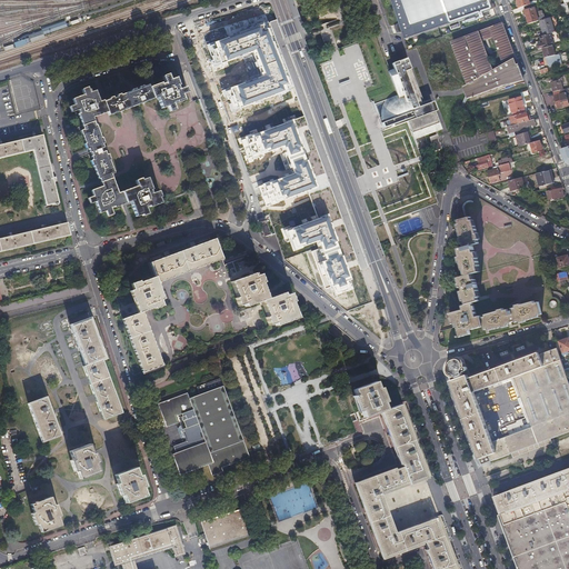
[(487,3),(485,0),(388,0),(402,39),(488,9),(488,8),(490,7),(489,3),(487,3)]
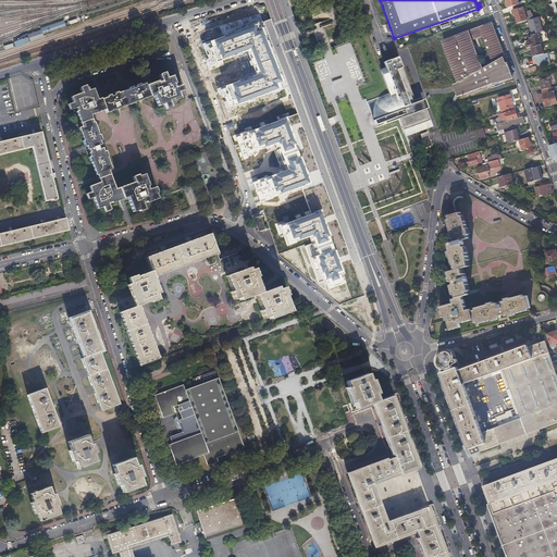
[(552,4),(549,0),(544,0),(548,14),(556,12),(554,3),(552,3),(552,4)]
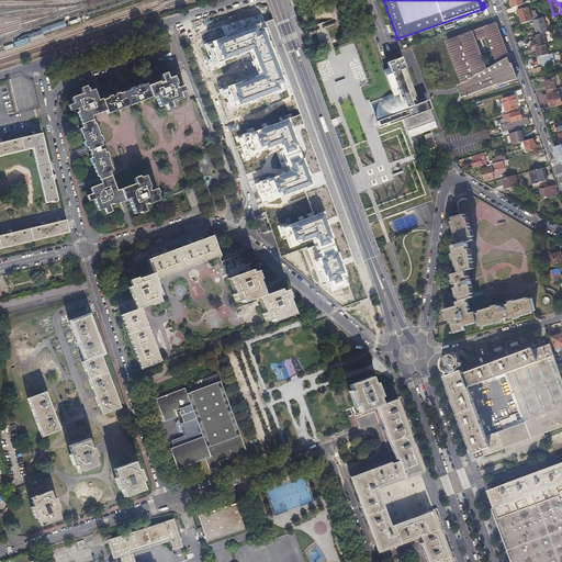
[(528,3),(524,6),(518,7),(519,10),(523,23),(531,21),(538,19),(537,15),(531,18),(529,12),(528,8),(530,7),(529,3),(528,3)]
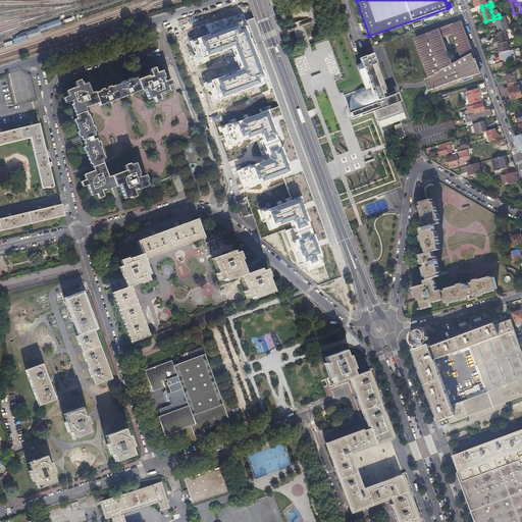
[(504,16),(500,17),(493,19),(498,33),(504,31),(508,30),(504,16)]
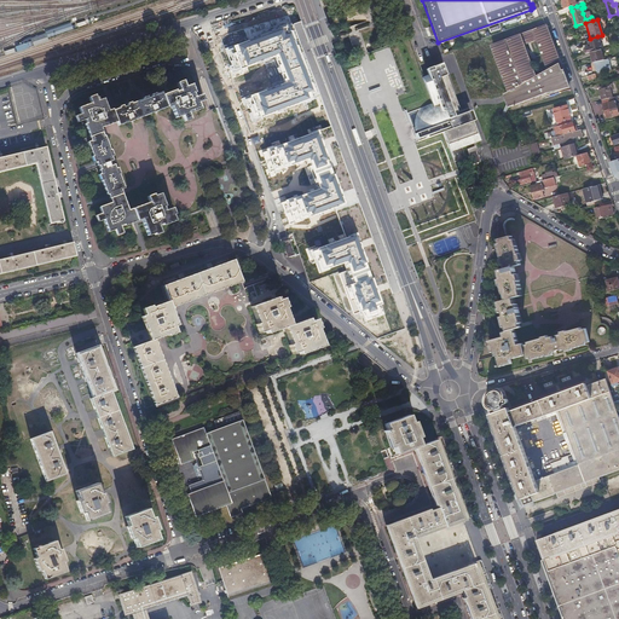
[(290,23),(224,47),(232,74),(276,58),(285,84),(244,98),(253,120),(318,97),(290,23)]
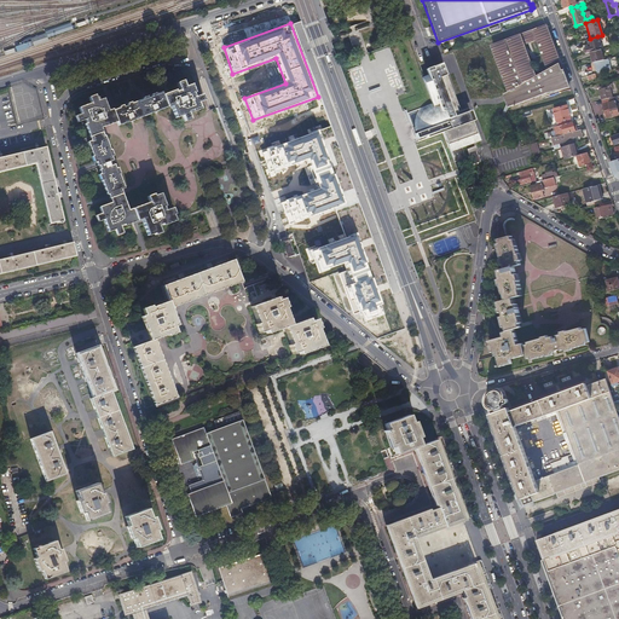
[(509,110),(568,85),(557,64),(560,63),(545,24),(492,45),(509,91),(510,94),(508,100),(505,100),(509,110)]
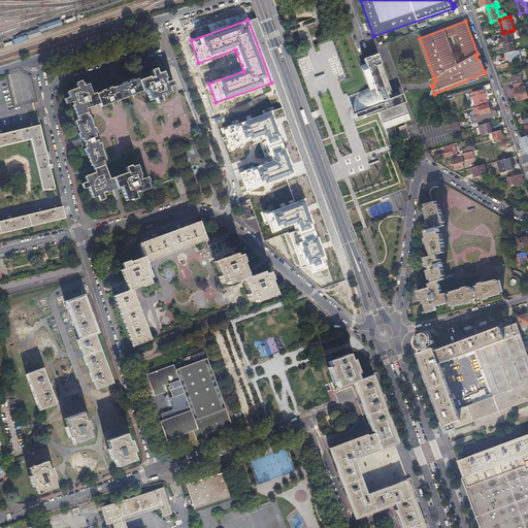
[(27,33),(29,39),(42,36),(40,29),(27,33)]
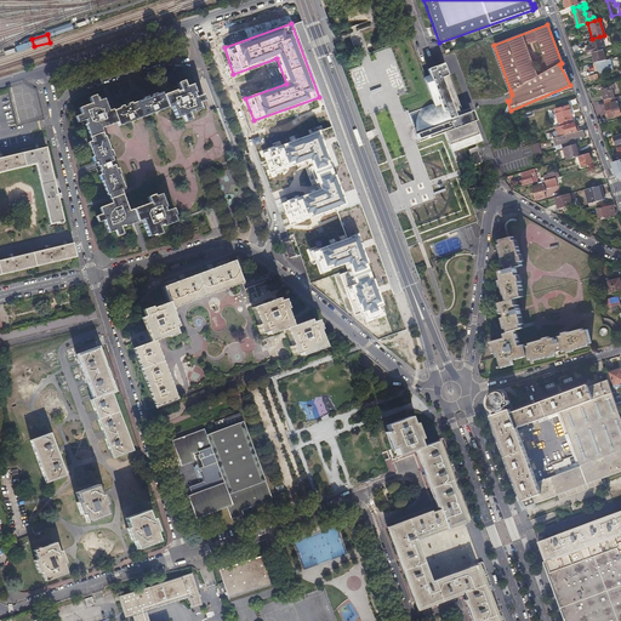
[(603,50),(599,36),(592,39),(588,40),(592,52),(602,50),(603,50)]
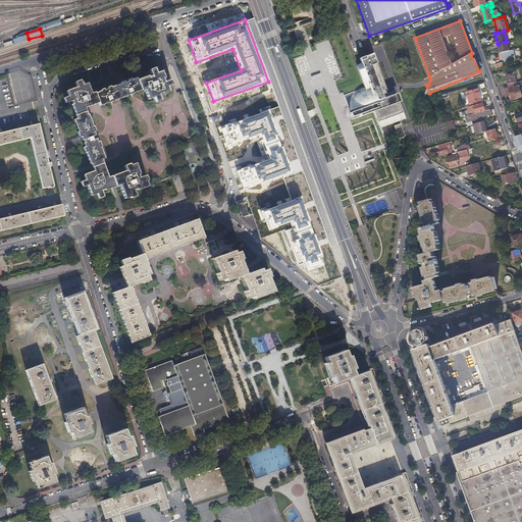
[(343,33),(284,54),(342,207),(353,203),(388,190),(394,188),(400,186),(378,127),(371,109),(370,105),(366,107),(359,89),(363,88),(355,65),(343,33)]
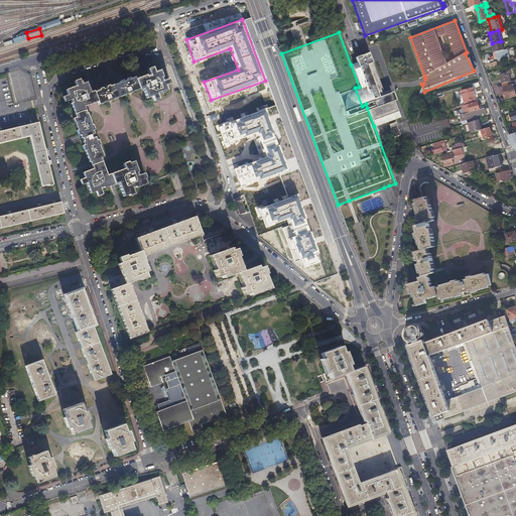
[(503,50),(500,41),(492,43),(494,52),(503,50)]
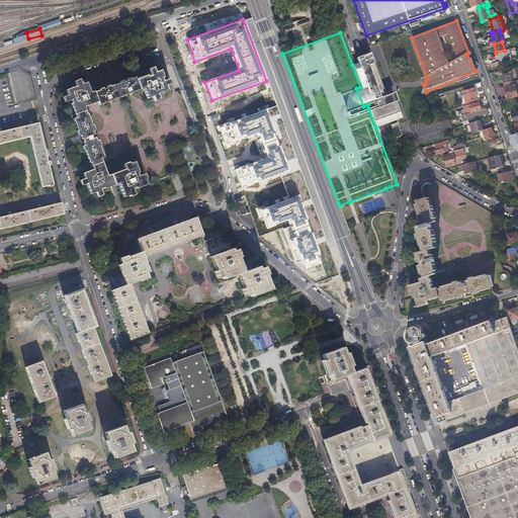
[(509,50),(505,51),(496,53),(494,54),(496,60),(499,60),(499,62),(511,59),(509,50)]
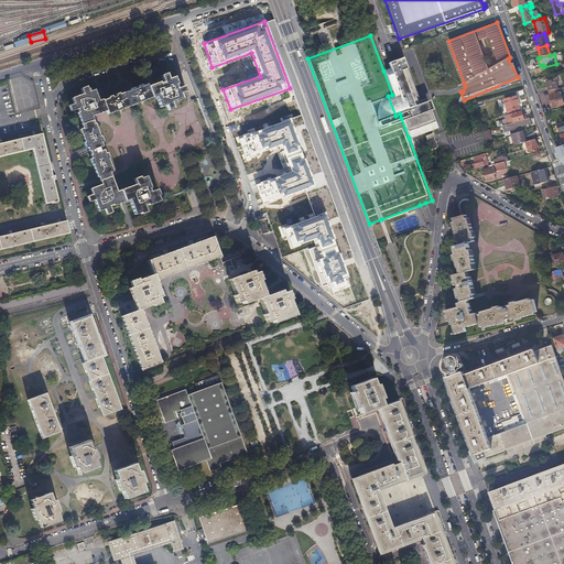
[(389,68),(383,71),(392,95),(388,96),(396,116),(400,114),(401,118),(409,138),(435,129),(424,99),(418,101),(402,60),(393,63),(392,61),(387,63),(389,68)]
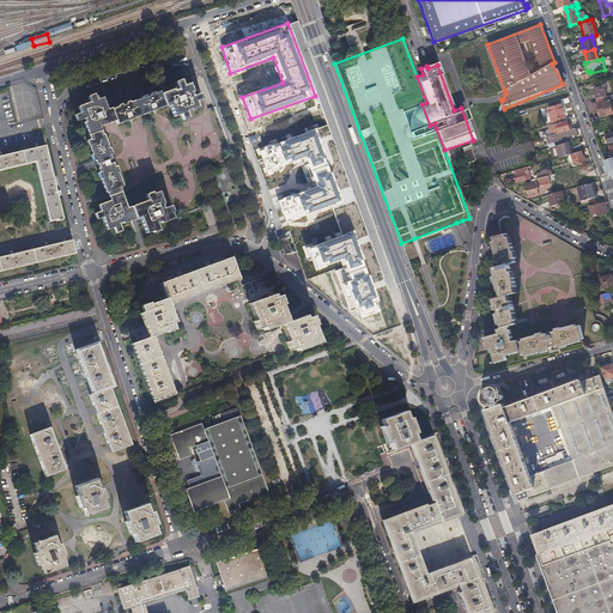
[(89,103),(77,107),(79,114),(73,115),(76,121),(82,120),(89,140),(86,140),(91,155),(90,156),(92,162),(95,161),(96,164),(98,164),(99,168),(97,169),(98,173),(97,174),(99,180),(101,180),(105,194),(107,193),(109,201),(98,205),(101,212),(95,213),(97,220),(103,218),(107,230),(114,228),(115,234),(122,231),(120,225),(139,218),(145,235),(152,232),(152,234),(153,234),(158,230),(157,224),(161,223),(162,224),(174,219),(171,213),(173,213),(170,207),(163,210),(162,206),(163,205),(158,193),(152,195),(151,194),(145,196),(146,201),(127,208),(120,189),(122,188),(116,174),(117,174),(115,167),(114,168),(111,163),(108,164),(107,161),(110,159),(109,156),(110,155),(108,149),(102,134),(102,135),(98,128),(114,122),(116,127),(169,107),(174,119),(180,117),(182,122),(188,121),(186,115),(198,110),(196,103),(200,102),(198,96),(194,97),(192,93),(194,93),(190,85),(184,87),(182,82),(176,84),(178,91),(175,91),(175,90),(161,95),(161,92),(153,95),(153,93),(149,95),(150,97),(145,98),(144,96),(140,98),(140,99),(128,103),(128,102),(123,104),(125,107),(121,108),(120,105),(116,107),(116,108),(110,110),(109,109),(105,110),(101,98),(96,101),(96,97),(93,98),(93,96),(87,98),(89,103)]
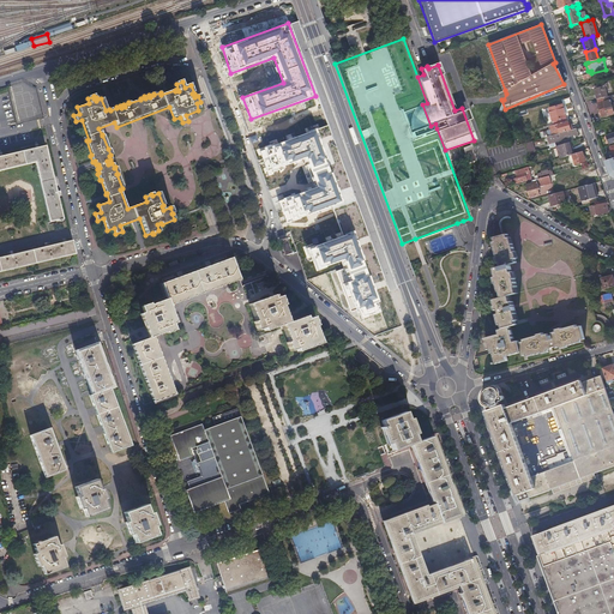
[(596,100),(597,100),(607,97),(603,85),(593,88),(596,100)]
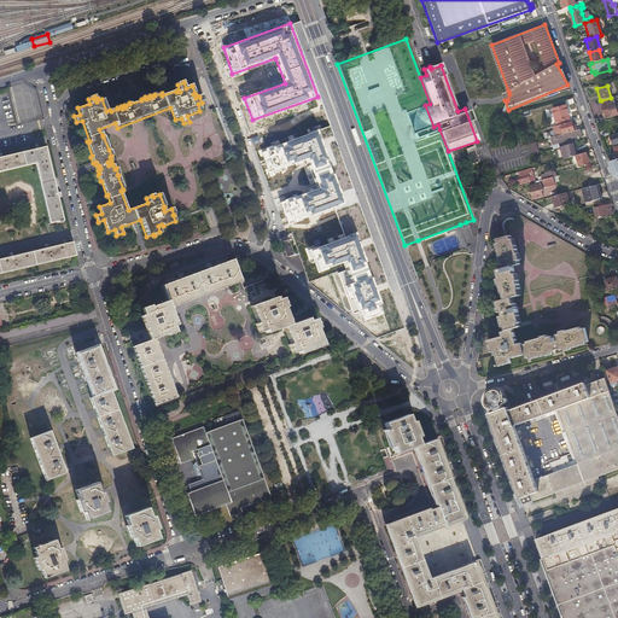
[(611,98),(601,100),(606,118),(617,115),(613,101),(616,100),(614,97),(611,98)]
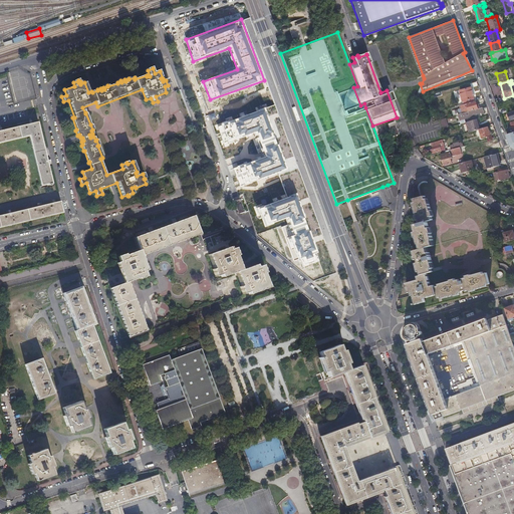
[(464,104),(466,104),(476,101),(472,87),(460,90),(464,104)]
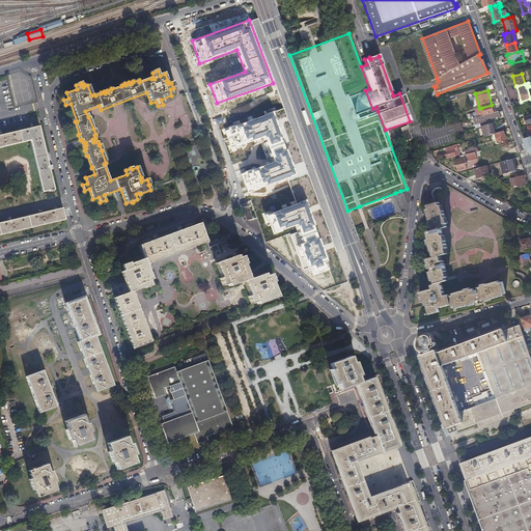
[(492,105),(481,108),(483,116),(496,113),(494,108),(493,108),(492,105)]
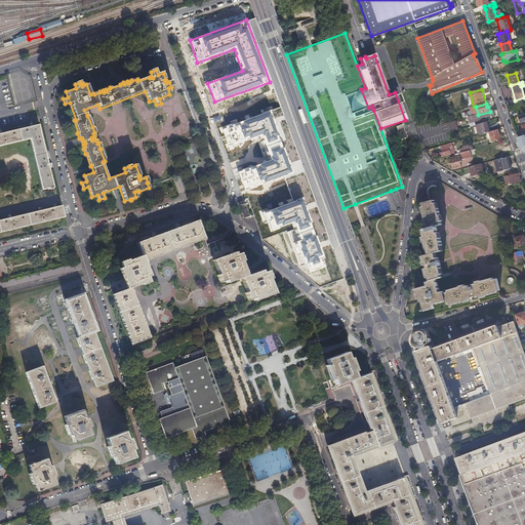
[(272,109),(221,127),(229,147),(264,134),(273,160),(238,172),(245,191),(295,173),(272,109)]
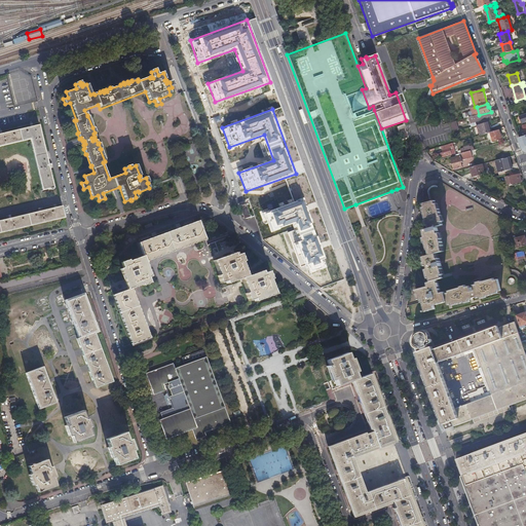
[(473,117),(467,118),(455,122),(456,128),(455,128),(456,130),(472,126),(471,124),(472,124),(472,123),(488,119),(487,117),(494,115),(493,111),(491,112),(479,115),(473,117)]
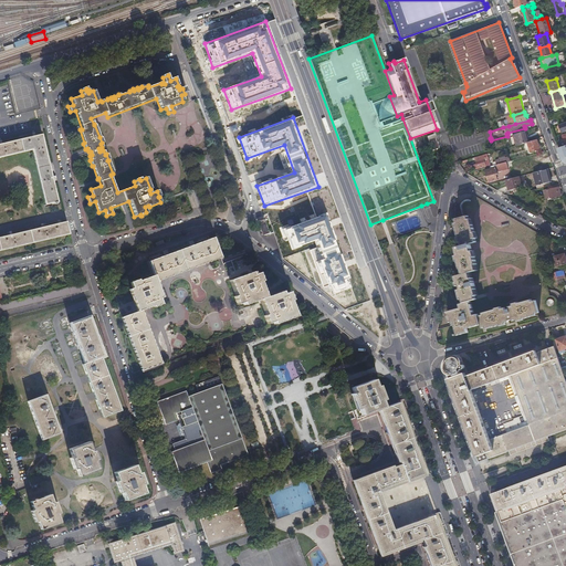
[(528,143),(530,143),(527,132),(514,135),(516,146),(528,143)]
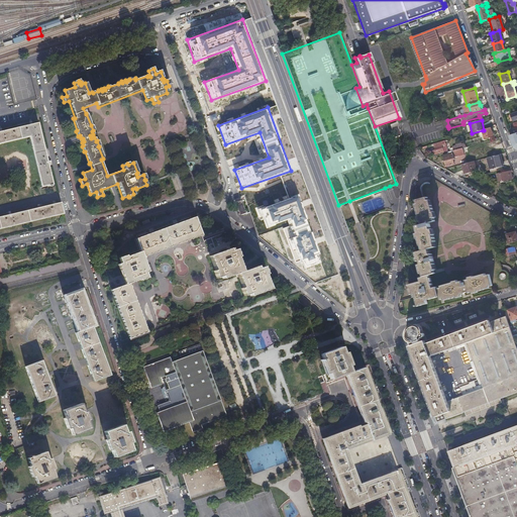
[(0,143),(28,137),(40,188),(53,185),(38,122),(0,131),(0,143)]
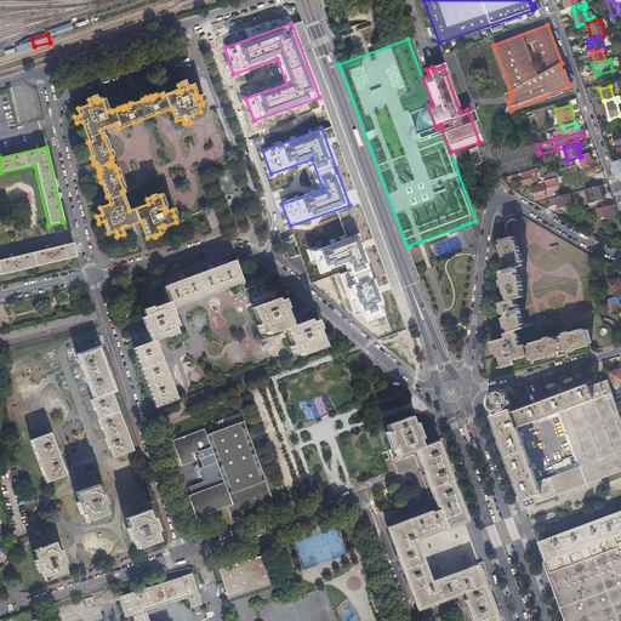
[(473,164),(477,163),(480,161),(477,151),(469,153),(473,164)]
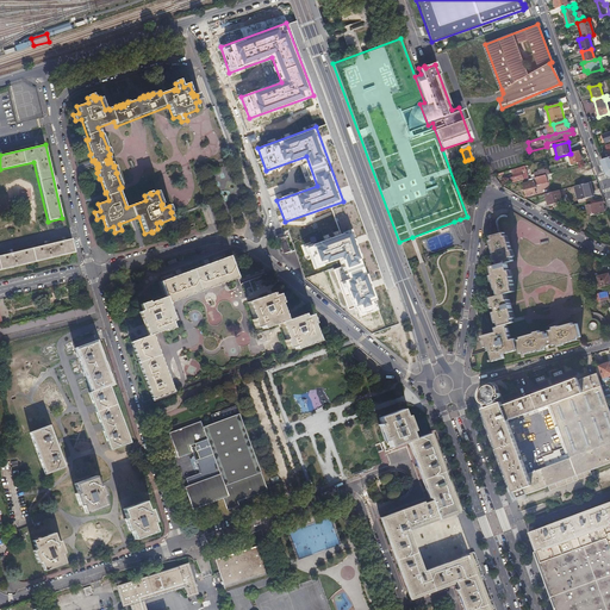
[(579,151),(571,154),(570,154),(572,165),(582,162),(579,151)]
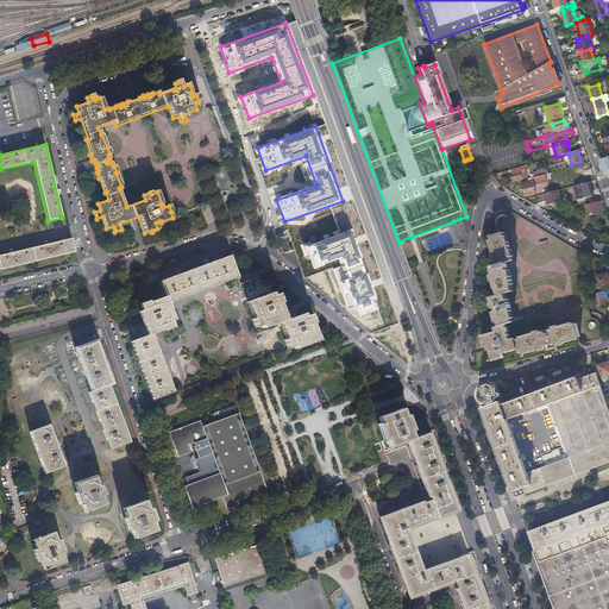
[(512,177),(512,180),(510,180),(512,182),(522,180),(519,167),(512,169),(514,176),(512,177)]
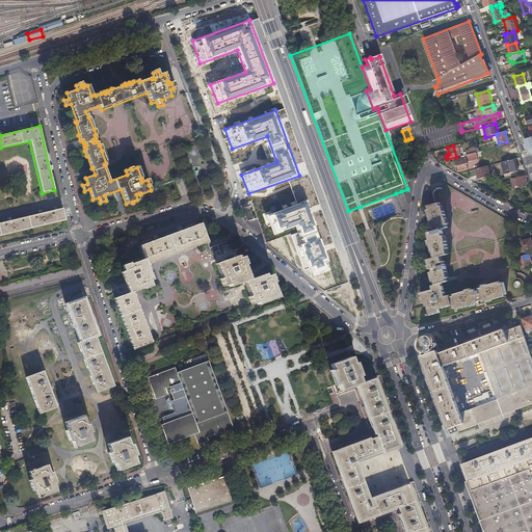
[(456,160),(457,165),(459,170),(469,167),(468,162),(478,159),(476,153),(460,157),(461,158),(456,160)]
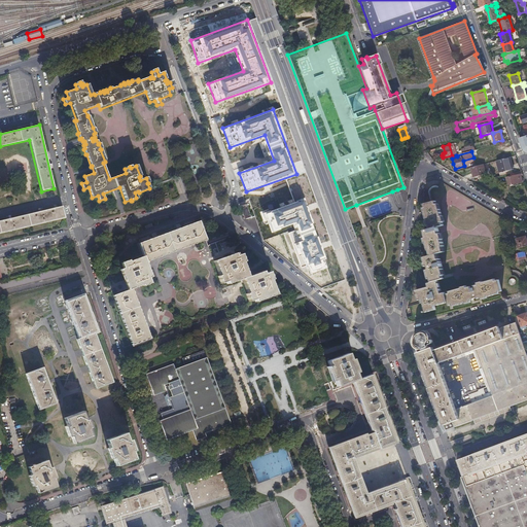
[(497,161),(500,176),(514,173),(510,157),(497,161)]
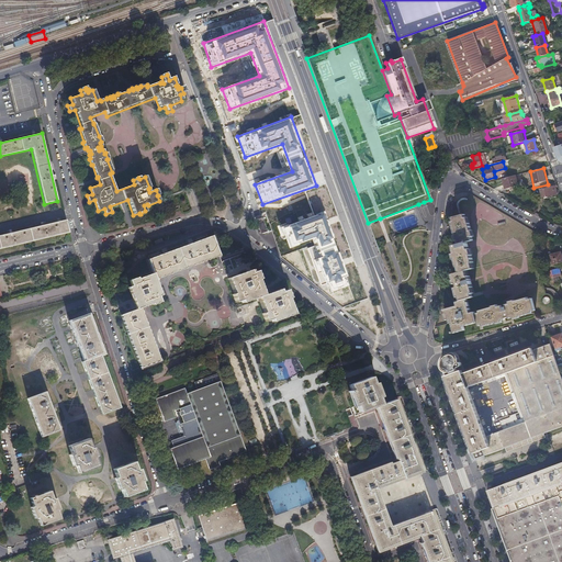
[(512,176),(499,179),(503,190),(515,187),(512,176)]
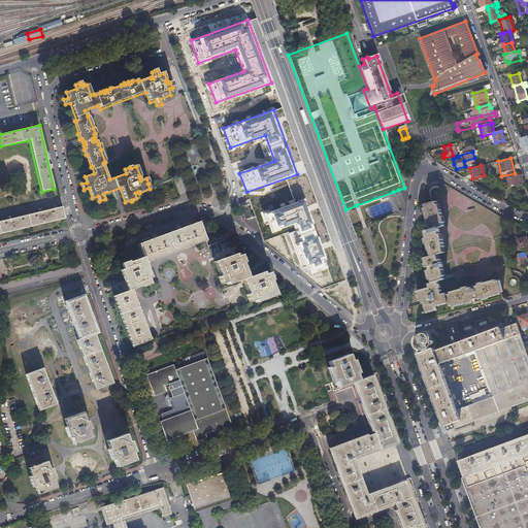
[(501,176),(493,178),(494,185),(512,180),(513,186),(523,183),(522,177),(524,176),(523,171),(515,173),(501,176)]
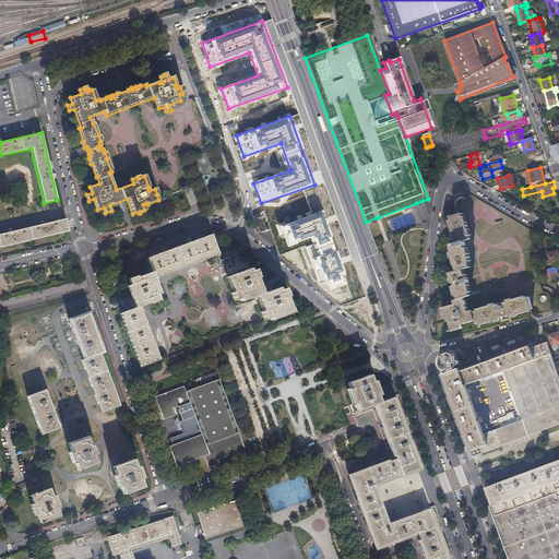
[(458,244),(465,241),(471,240),(470,236),(472,235),(470,228),(468,229),(465,215),(463,216),(463,213),(451,216),(452,219),(450,219),(453,230),(452,232),(454,239),(456,239),(458,244)]
